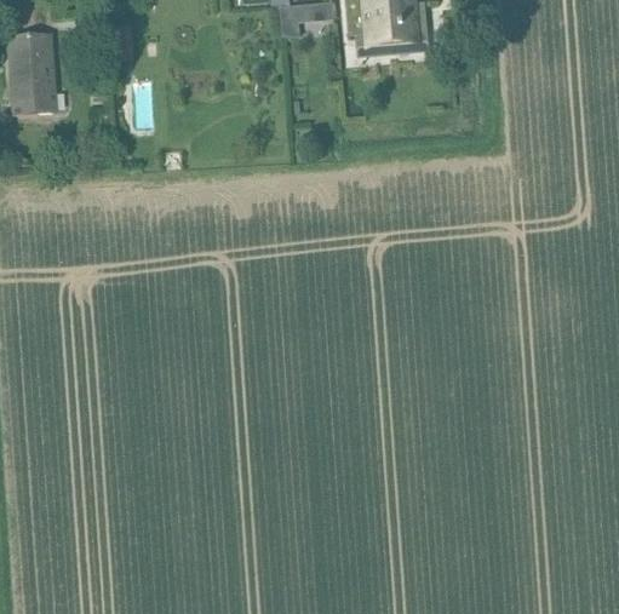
[(424,1),(412,3),(412,0),(344,0),(348,36),(354,35),(356,57),(429,51),(424,1)]
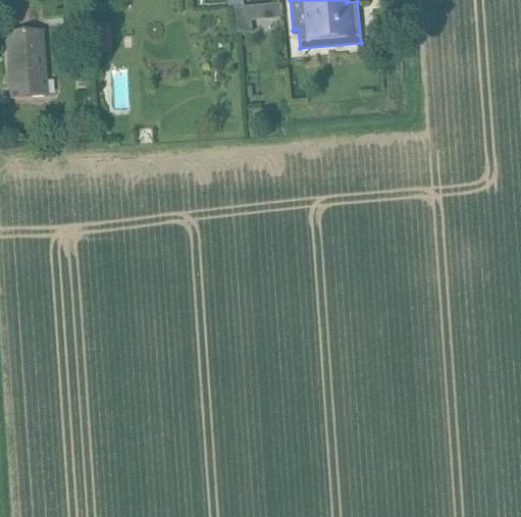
[(279,1),(250,4),(251,17),(280,15),(279,1)]
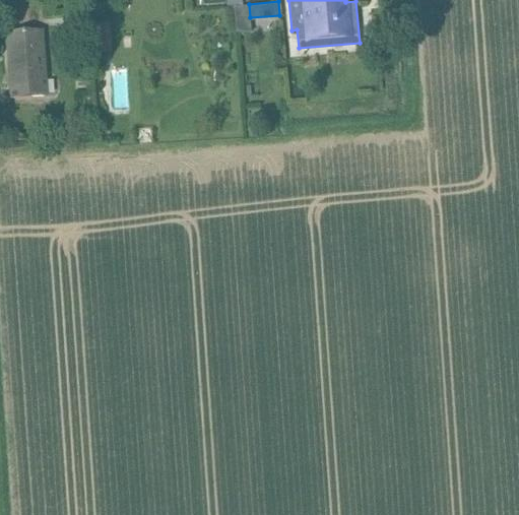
[(249,4),(234,5),(236,29),(251,28),(250,17),(249,4)]
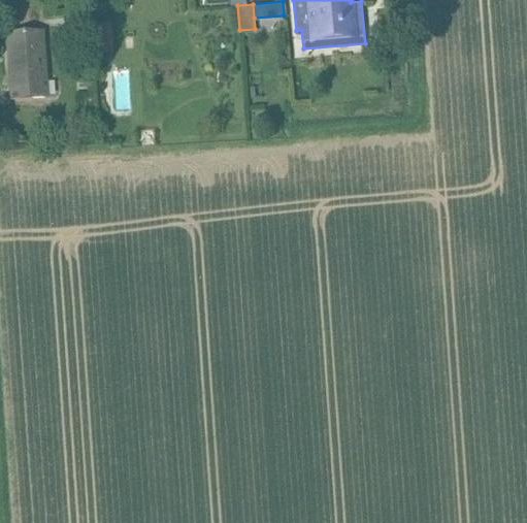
[(110,22),(97,22),(97,52),(111,52),(110,22)]
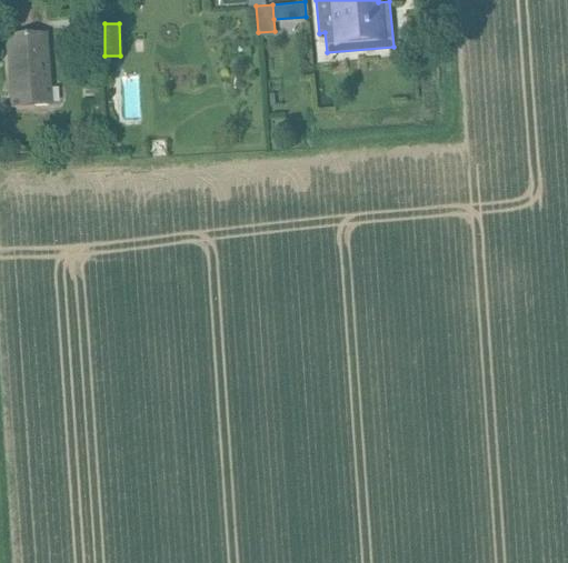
[(13,104),(51,101),(47,30),(9,32),(13,104)]
